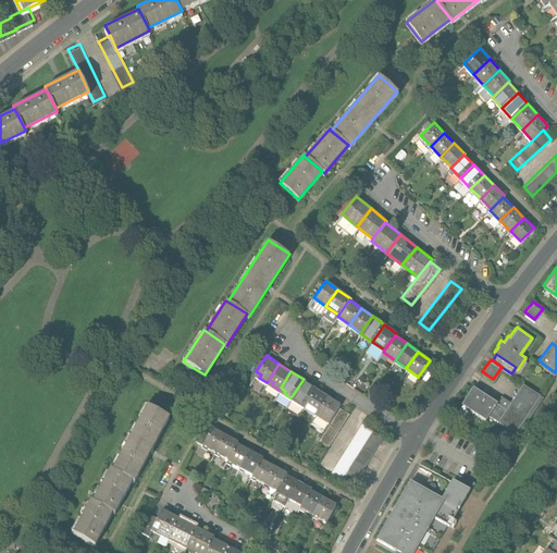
[(304,405),(305,403),(316,386),(304,379),(293,395),(297,398),(296,401),(304,405)]
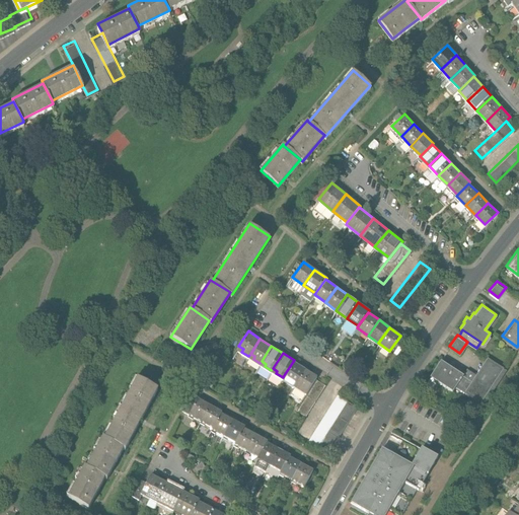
[(456,384),(484,402),(507,367),(488,355),(476,372),(467,366),(462,373),(455,383),(456,384)]
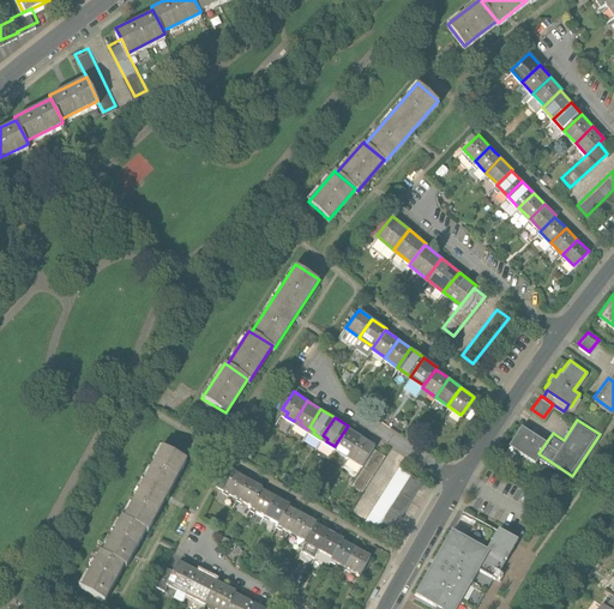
[(535,460),(540,454),(539,453),(547,441),(522,423),(509,442),(535,460)]
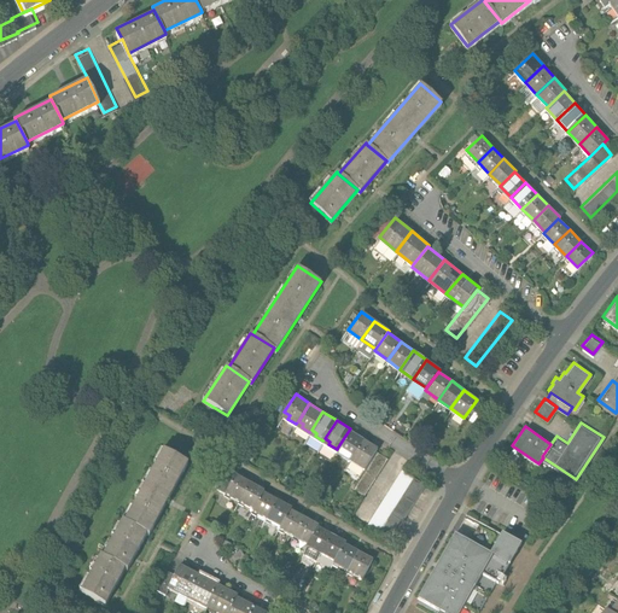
[(350,459),(351,455),(363,437),(350,428),(338,447),(344,450),(342,453),(350,459)]
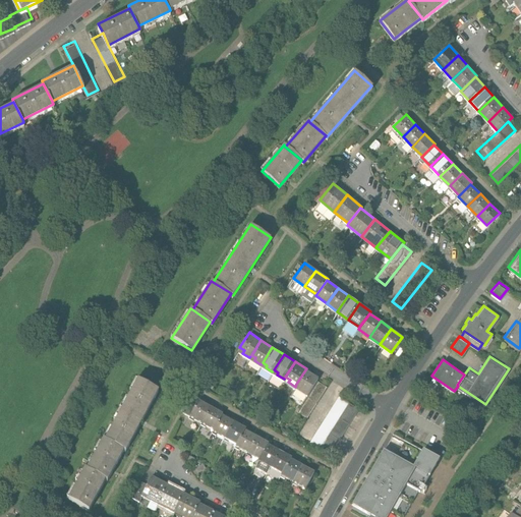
[(317,376),(306,368),(296,384),(301,387),(299,389),(306,394),(316,378),(317,376)]
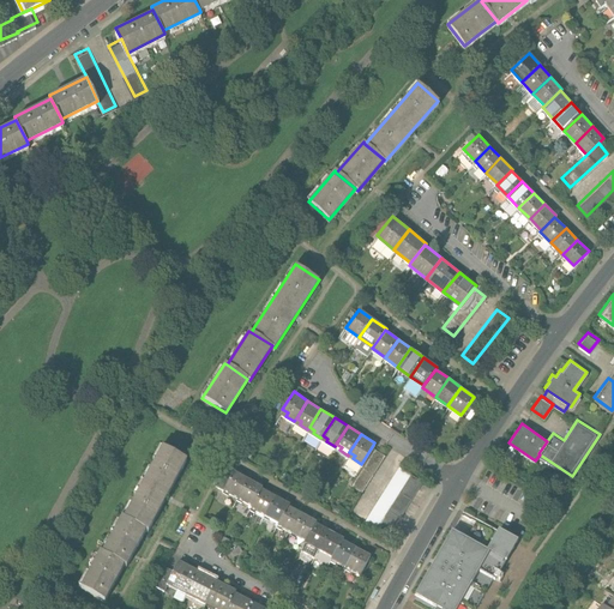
[(385,452),(373,445),(361,464),(350,482),(362,489),(385,452)]
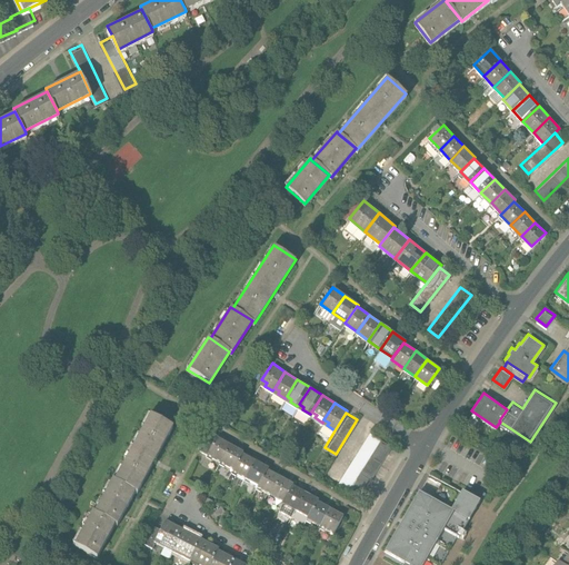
[(173,426),(151,414),(115,479),(136,491),(137,492),(173,426)]
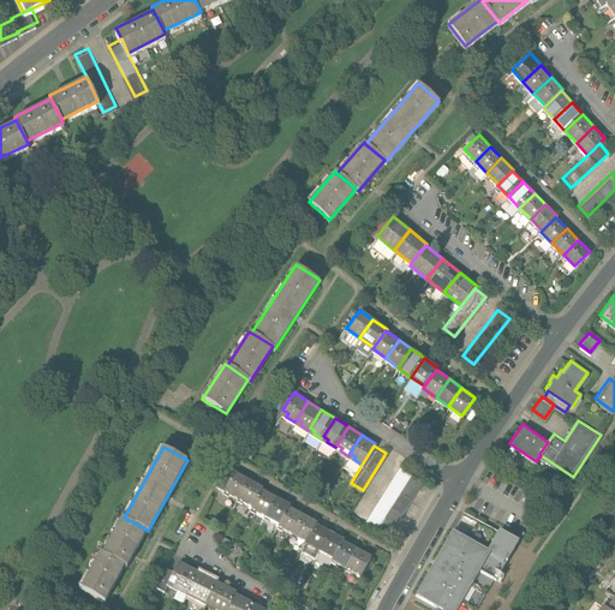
[(423,479),(400,465),(365,519),(388,534),(423,479)]
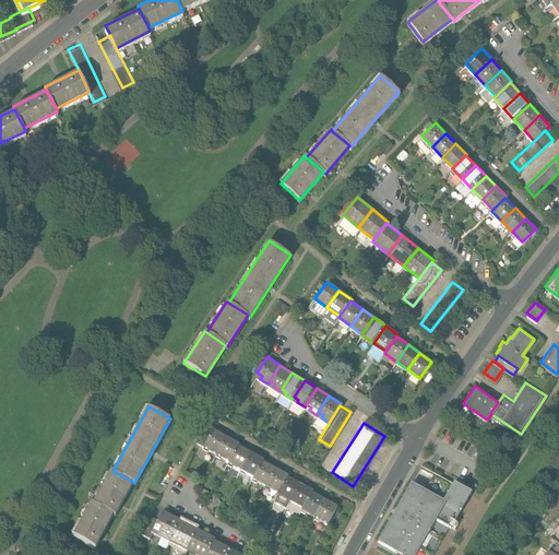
[(197,440),(205,445),(214,429),(206,424),(197,440)]
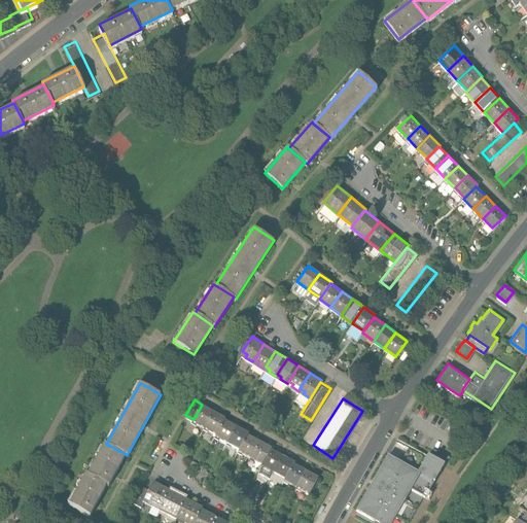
[(194,419),(205,426),(214,410),(202,404),(202,405),(194,419)]
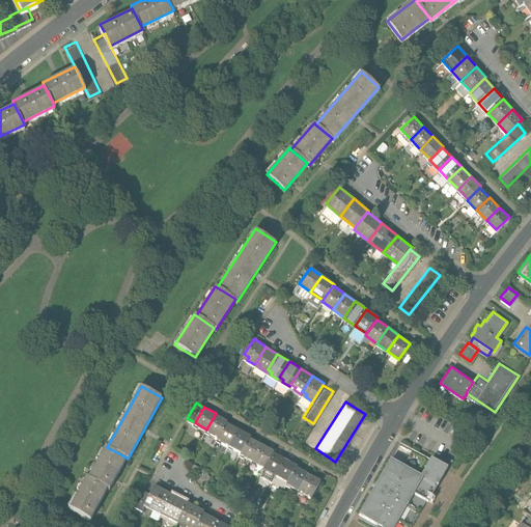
[(228,420),(216,413),(206,430),(219,437),(227,421),(228,420)]
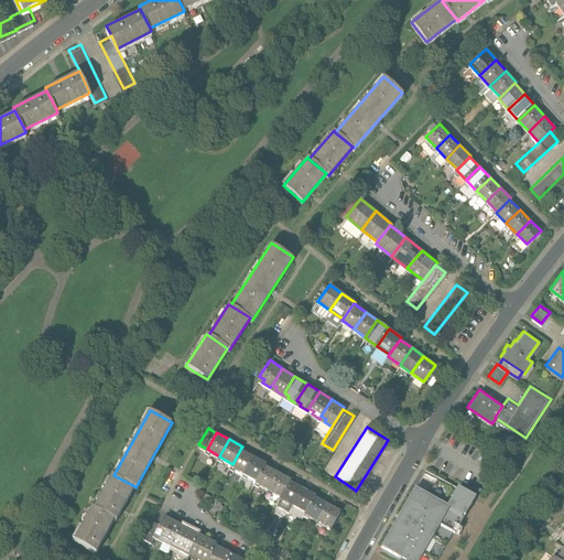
[(232,465),(245,472),(255,454),(241,448),(232,464),(232,465)]
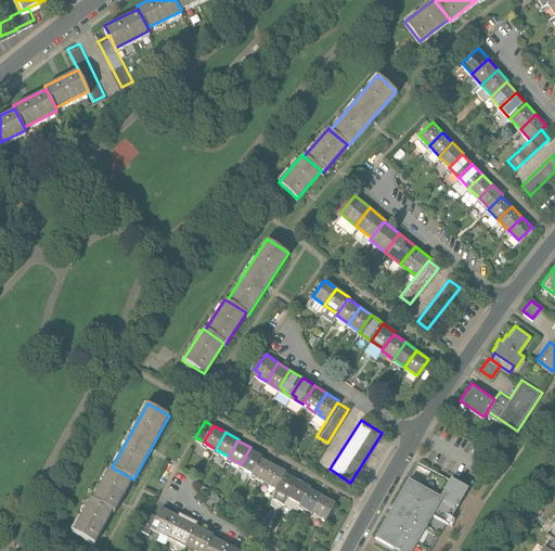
[(263,455),(250,447),(241,464),(254,471),(262,456),(263,455)]
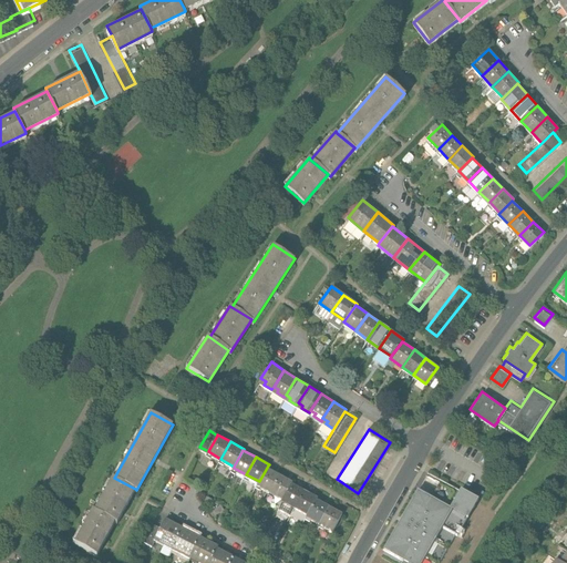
[(258,483),(271,490),(280,473),(268,466),(259,481),(258,483)]
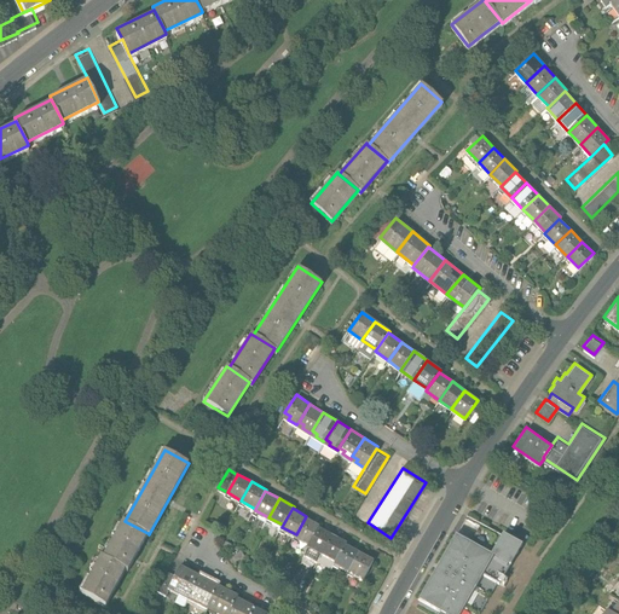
[(320,523),(306,516),(296,534),(310,543),(319,525),(320,523)]
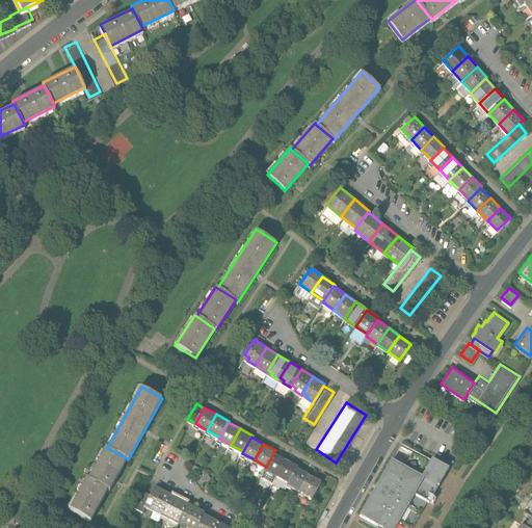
[(109,490),(127,458),(107,448),(106,447),(88,478),(107,489),(109,490)]
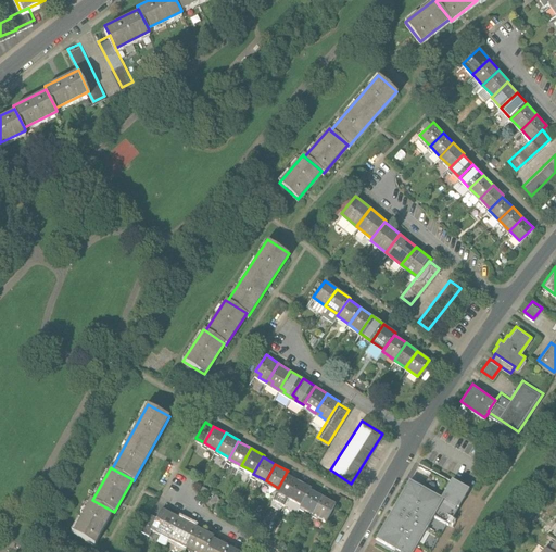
[(451,478),(431,467),(420,485),(430,490),(421,505),(432,512),(451,478)]
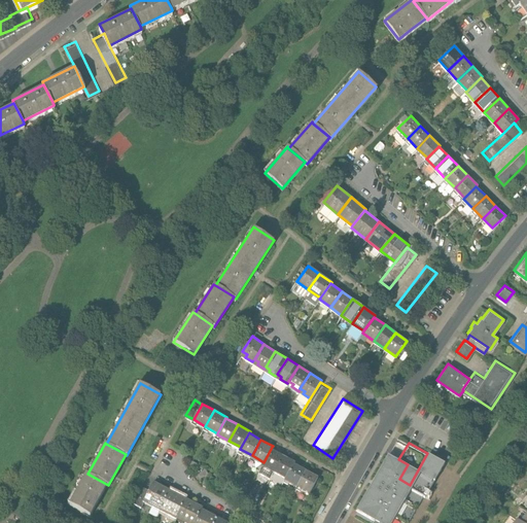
[(262,463),(275,471),(284,454),(272,447),(264,462),(262,463)]
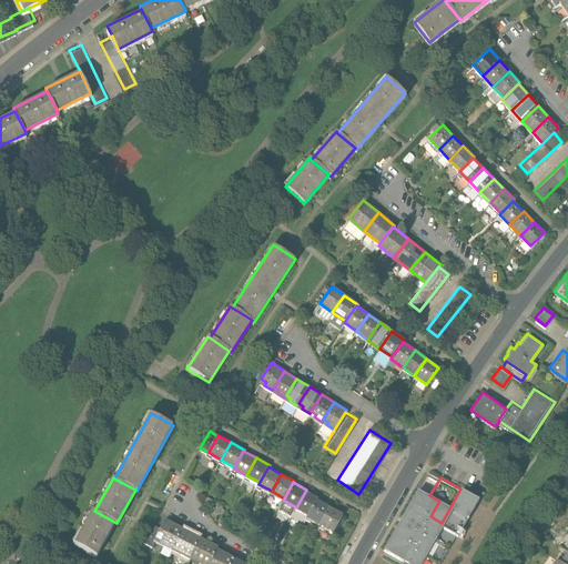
[(398,563),(402,563),(430,516),(439,501),(429,495),(417,489),(384,547),(385,549),(382,554),(398,563)]
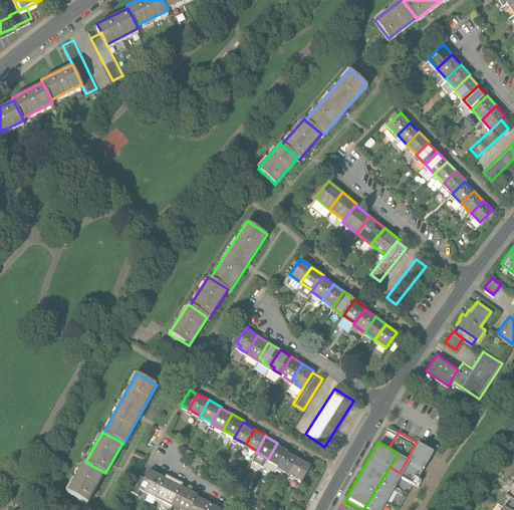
[(432,451),(417,442),(400,473),(399,474),(414,482),(432,451)]
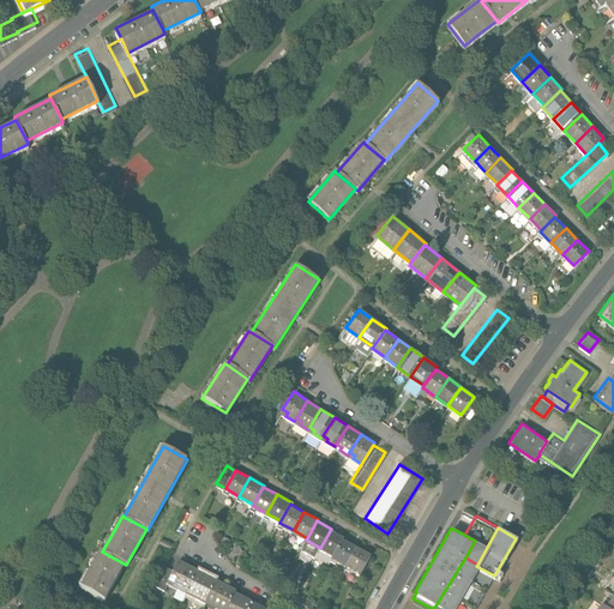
[(345,536),(331,529),(320,548),(335,555),(344,538),(345,536)]
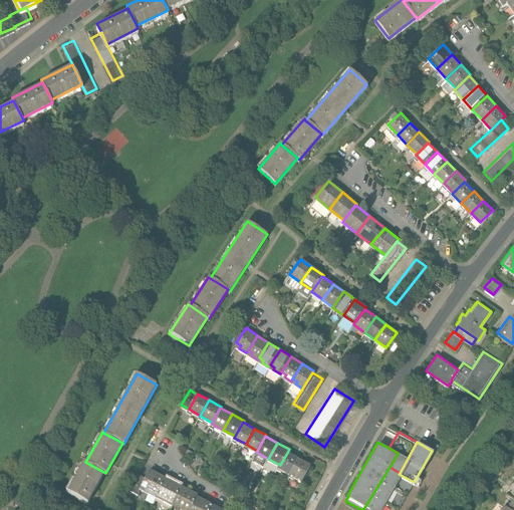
[(279,466),(291,473),(300,457),(288,451),(280,465),(279,466)]
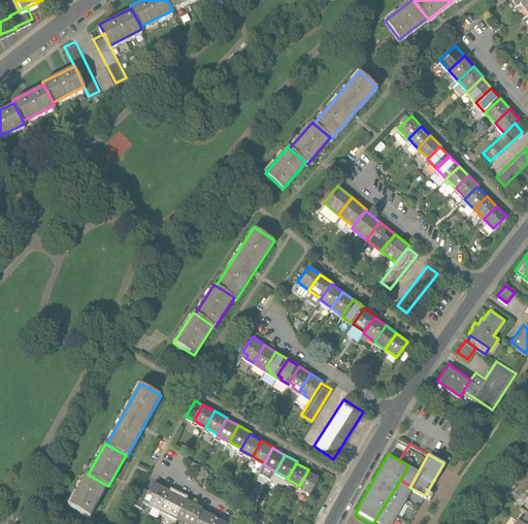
[(320,477),(308,469),(299,486),(311,492),(320,477)]
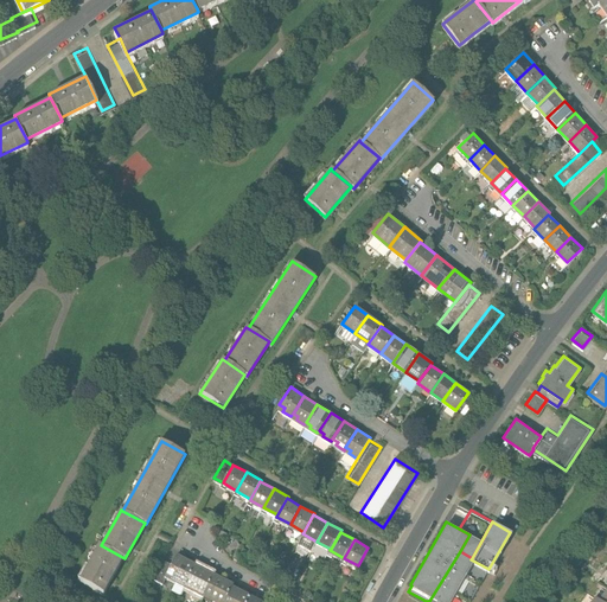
[(103,593),(122,557),(101,545),(100,544),(80,580),(103,593)]
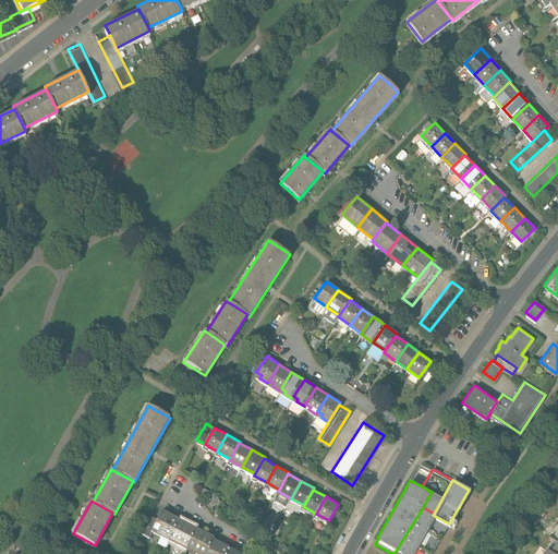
[(410,553),(433,515),(434,514),(423,507),(395,553),(410,553)]
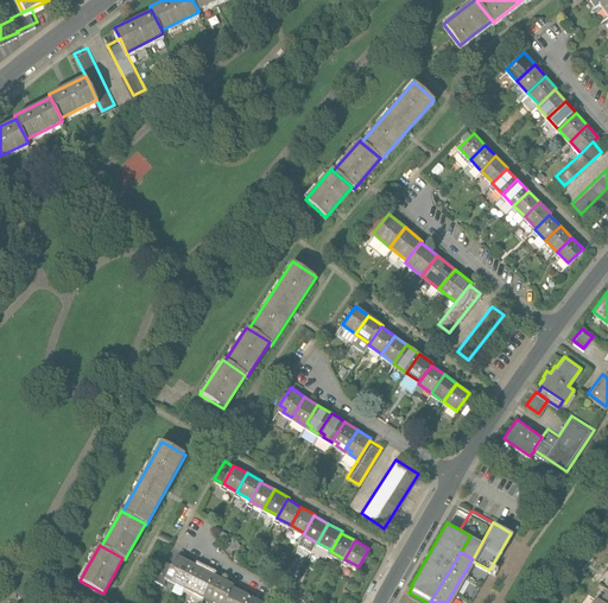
[(184,585),(185,583),(196,563),(176,553),(171,563),(165,576),(168,573),(177,578),(172,588),(182,592),(185,586),(184,585)]
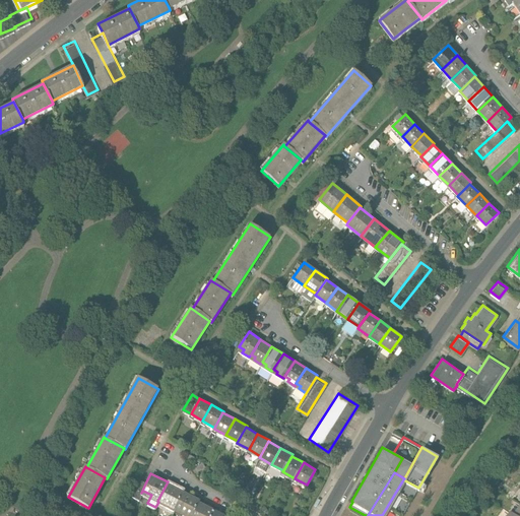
[(139,498),(141,493),(146,481),(139,478),(131,494),(139,498)]
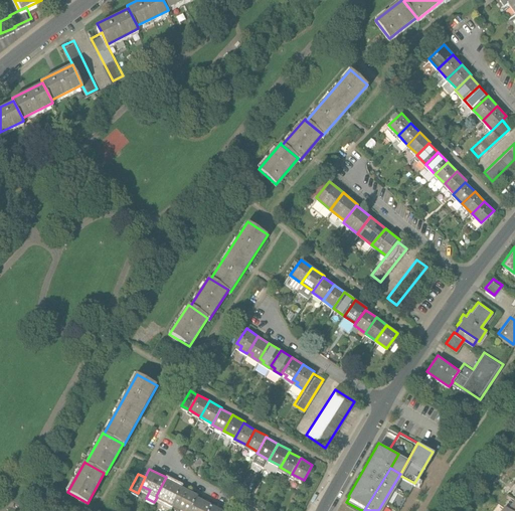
[(172,505),(173,502),(181,486),(166,477),(157,494),(166,498),(165,501),(172,505)]
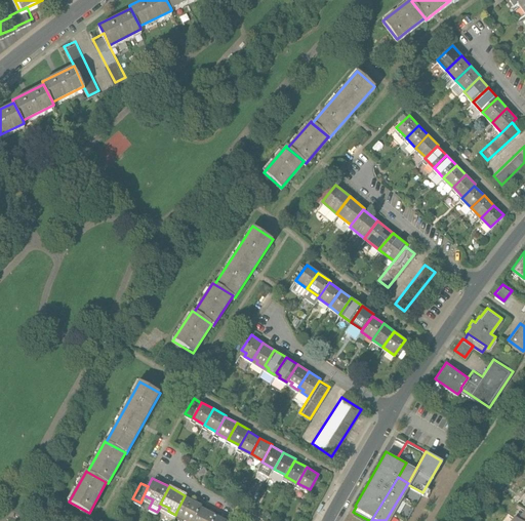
[(201,503),(185,495),(176,512),(186,516),(184,519),(188,520),(192,520),(200,505),(201,503)]
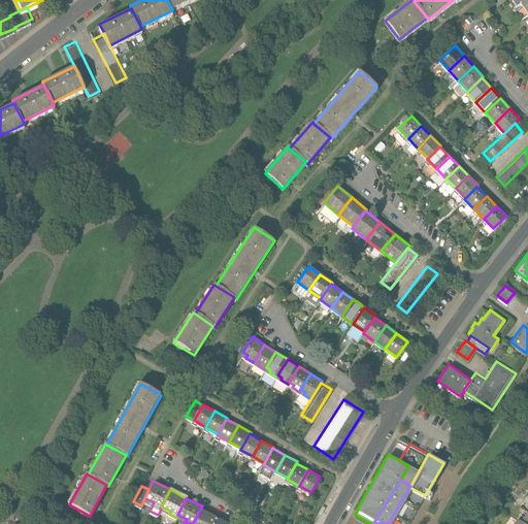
[(213,523),(218,516),(201,508),(193,523),(213,523)]
